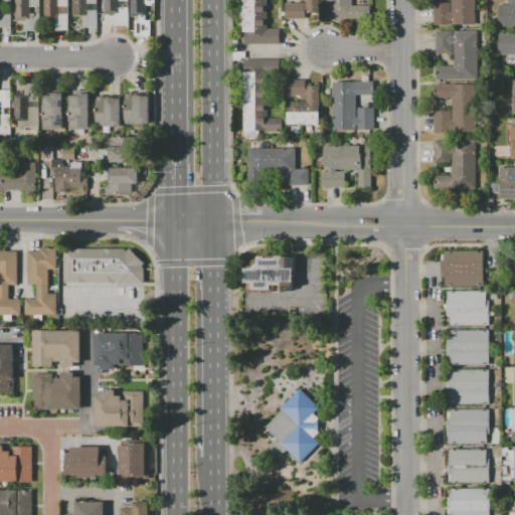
[(0,0),(10,0),(10,4),(1,4),(1,9),(10,9),(10,27),(0,27),(0,0)]
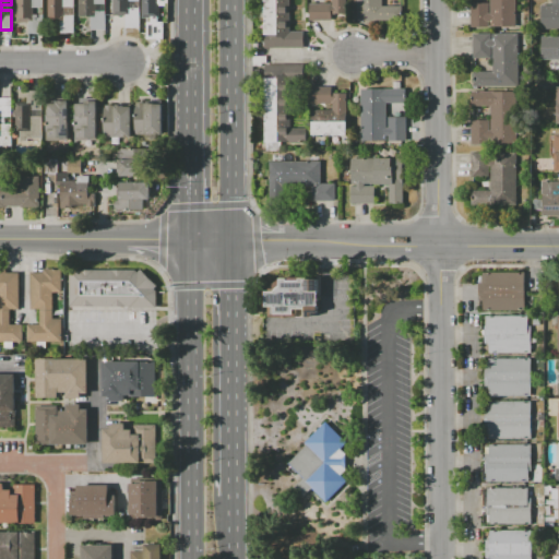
[(43,0),(43,8),(34,8),(34,15),(43,15),(43,34),(28,34),(28,21),(18,21),(18,0),(43,0)]
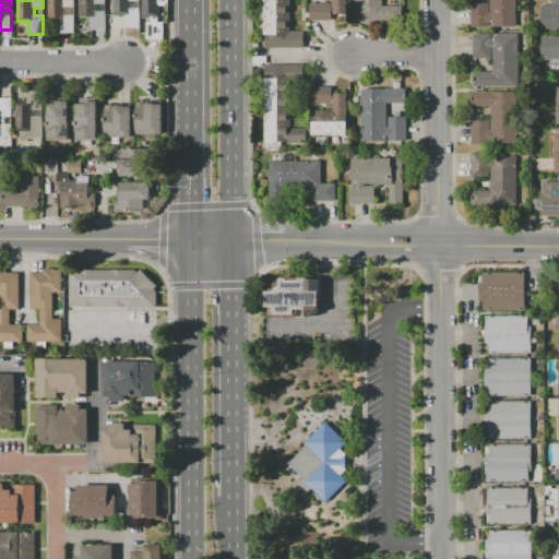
[(74,0),(74,34),(59,34),(59,20),(48,20),(48,0),(74,0)]
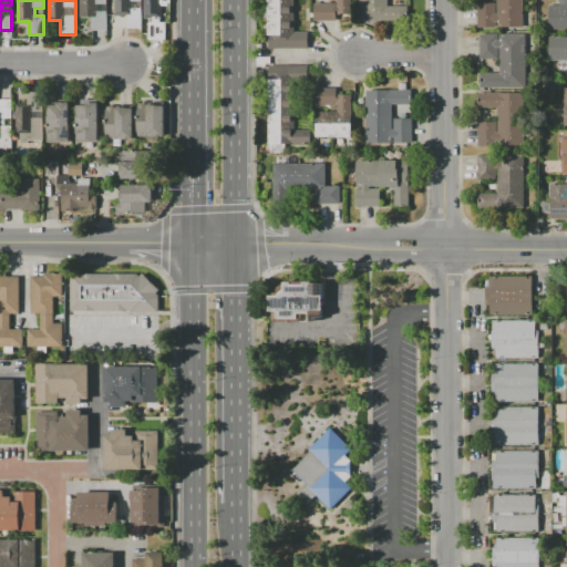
[(107,0),(107,30),(91,30),(91,17),(80,17),(79,0),(107,0)]
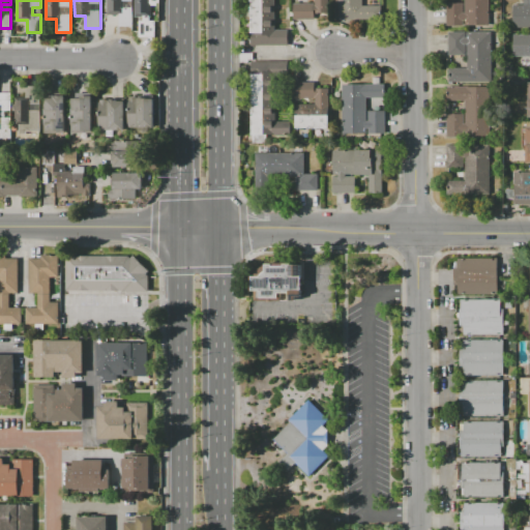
[(122,0),(122,7),(131,7),(131,26),(118,26),(118,15),(108,15),(108,0),(122,0)]
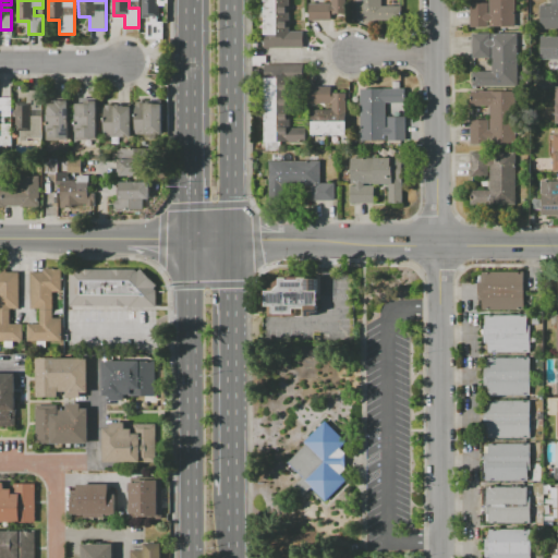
[(167,0),(167,5),(158,5),(158,17),(157,17),(157,22),(162,22),(162,38),(146,38),(146,23),(149,23),(149,17),(142,17),(142,0),(167,0)]
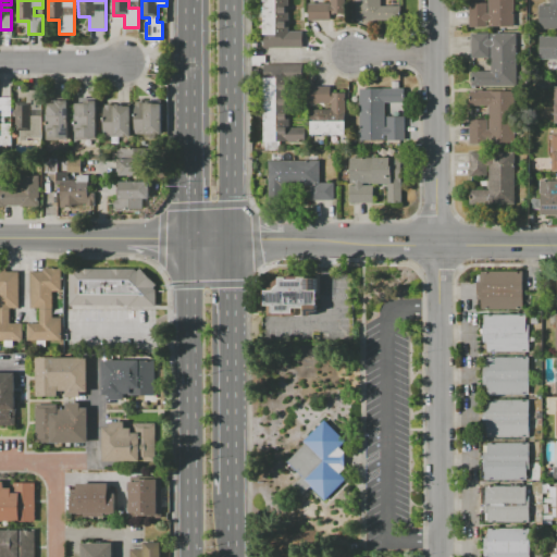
[(263,48),(262,0),(289,0),(289,32),(302,32),(302,48),(263,48)]
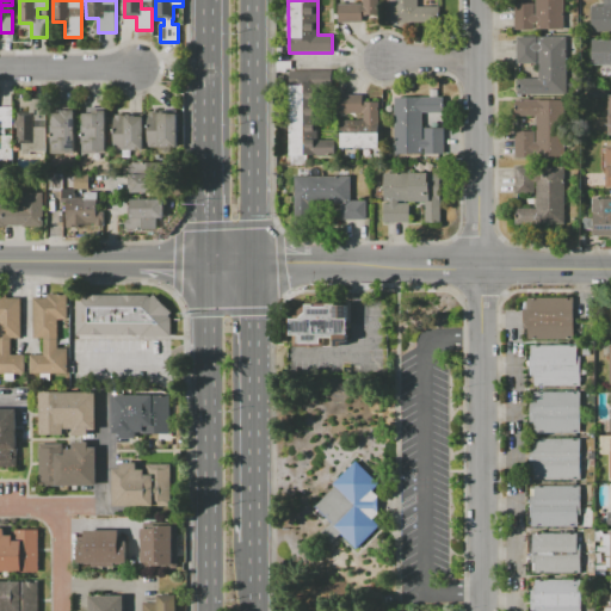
[(338,23),(338,4),(363,4),(362,0),(377,0),(378,14),(363,16),(363,23),(338,23)]
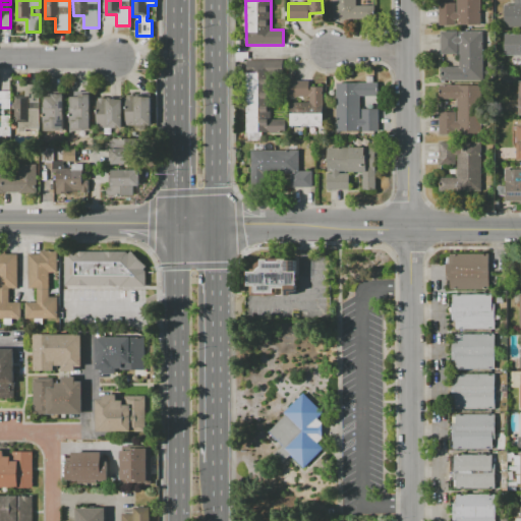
[(332,0),(356,0),(356,5),(374,5),(374,17),(333,18),(332,0)]
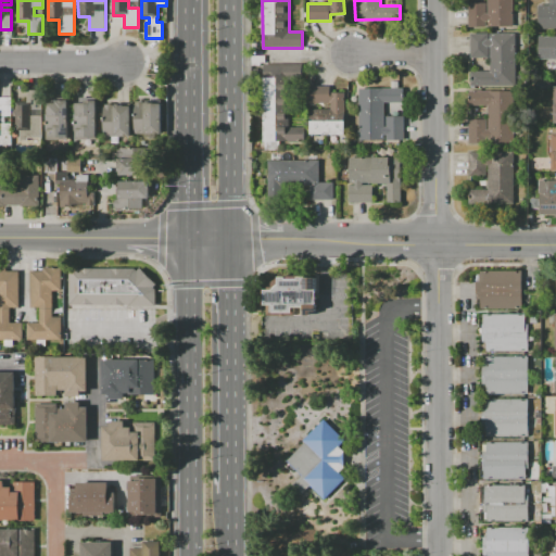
[(513,0),(513,26),(468,26),(468,2),(487,2),(487,0),(513,0)]
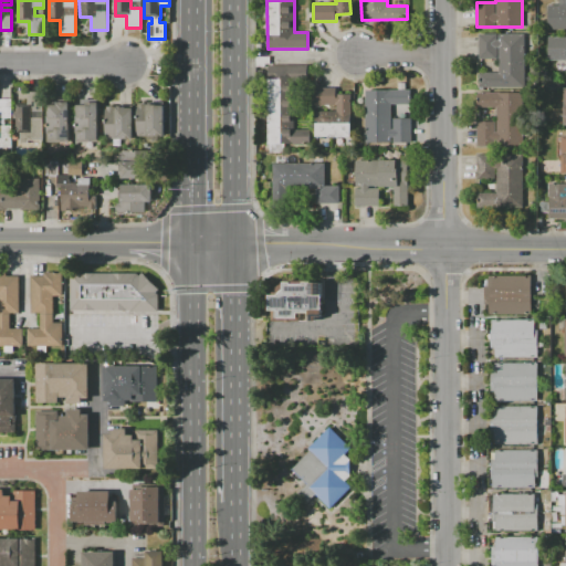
[(565,30),(548,30),(548,4),(558,4),(558,0),(565,0),(565,30)]
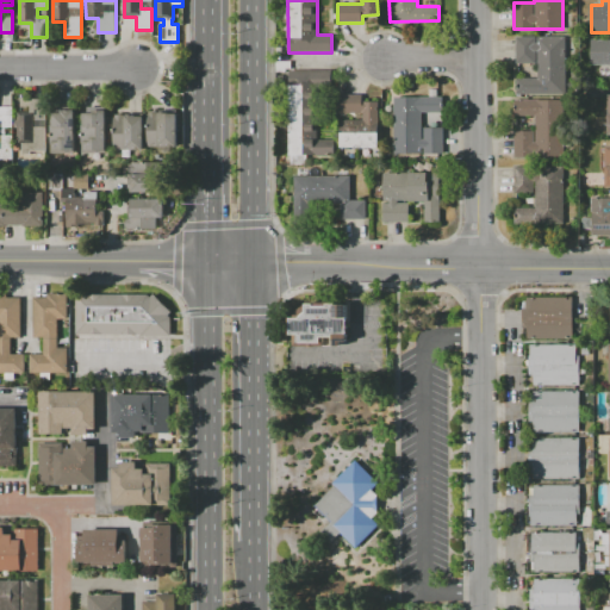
[(565,36),(565,94),(516,94),(516,79),(536,79),(536,63),(516,63),(516,36),(565,36)]
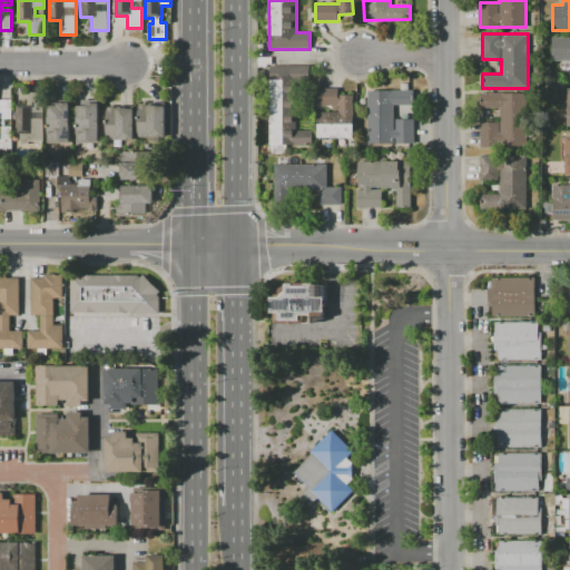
[(551,37),(569,37),(569,61),(551,61),(551,37)]
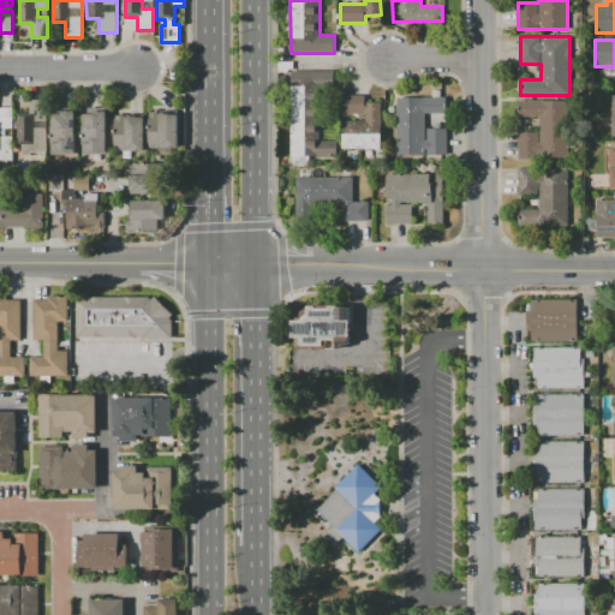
[(335,157),(309,157),(309,166),(292,166),(291,70),(318,70),(320,142),(335,142),(335,157)]
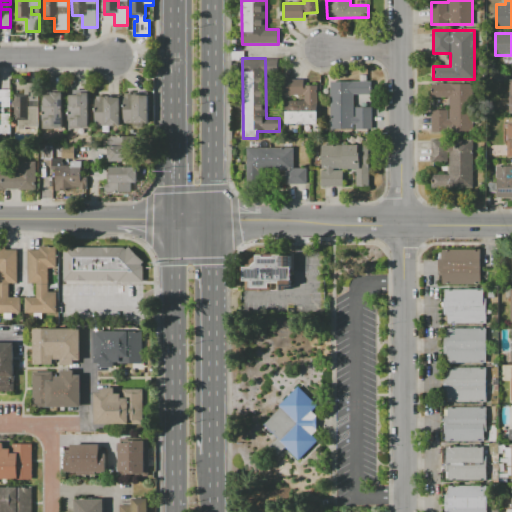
[(318,124),(286,124),(286,106),(305,106),(305,95),(284,95),(284,80),(306,79),(306,86),(317,85),(318,124)]
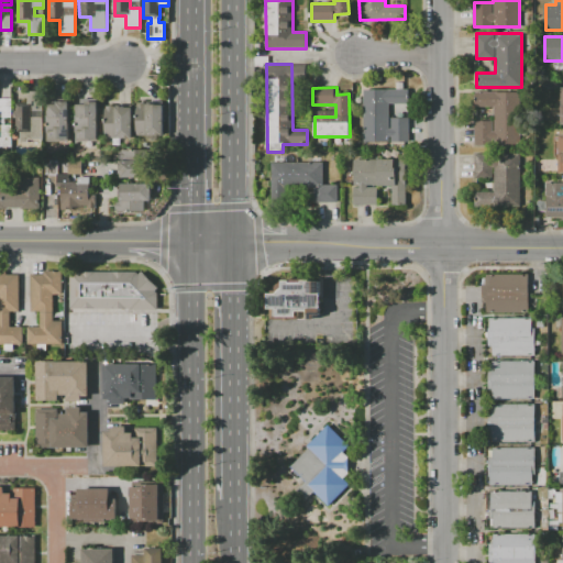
[(364,143),(363,89),(409,89),(409,105),(389,105),(389,118),(409,118),(409,142),(364,143)]
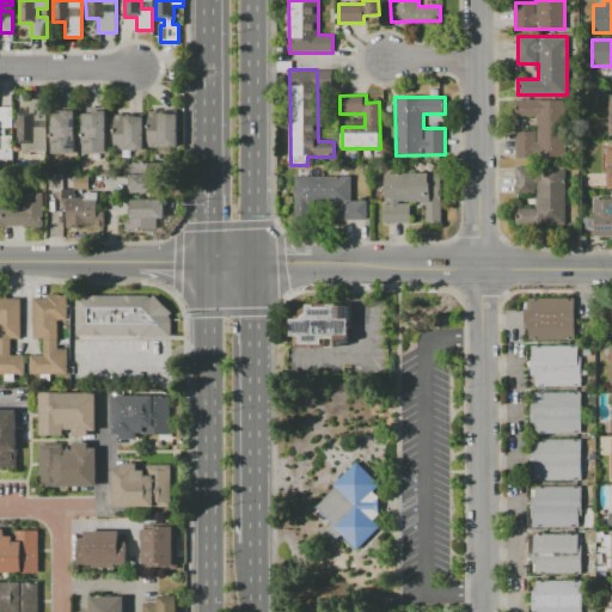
[(46,152),(23,152),(23,141),(17,141),(18,111),(29,111),(29,99),(47,99),(46,152)]
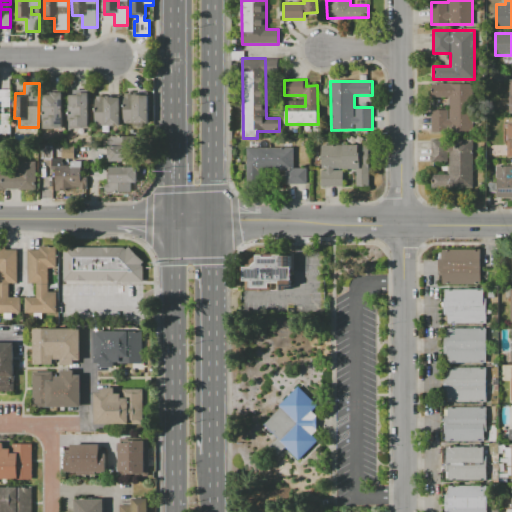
[(471,84),(471,131),(431,131),(431,110),(448,110),(448,97),(431,97),(431,84),(471,84)]
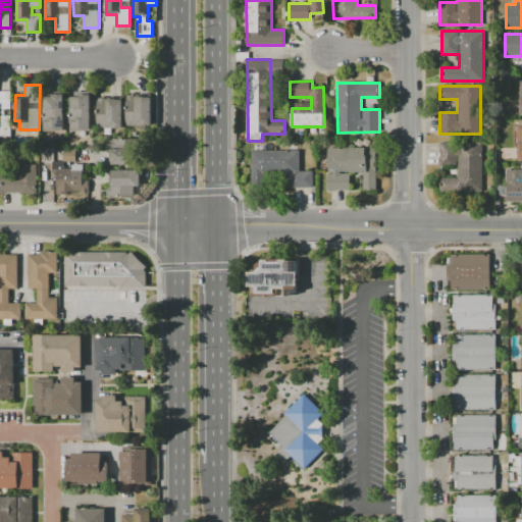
[(0,92),(11,92),(10,137),(0,137),(0,92)]
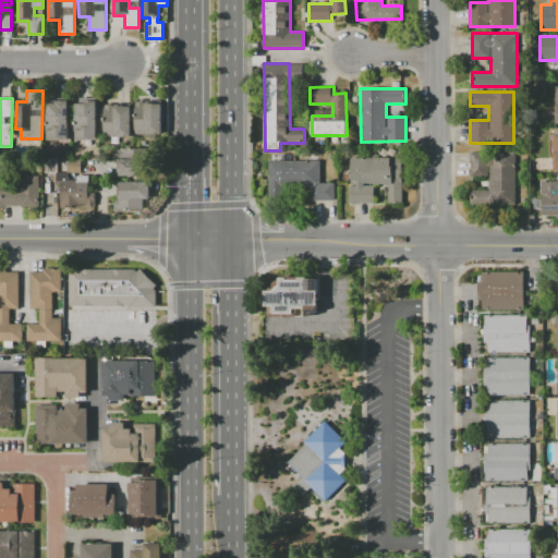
[(69,100),(68,140),(46,140),(46,114),(48,114),(48,111),(47,111),(47,102),(56,104),(56,100),(69,100)]
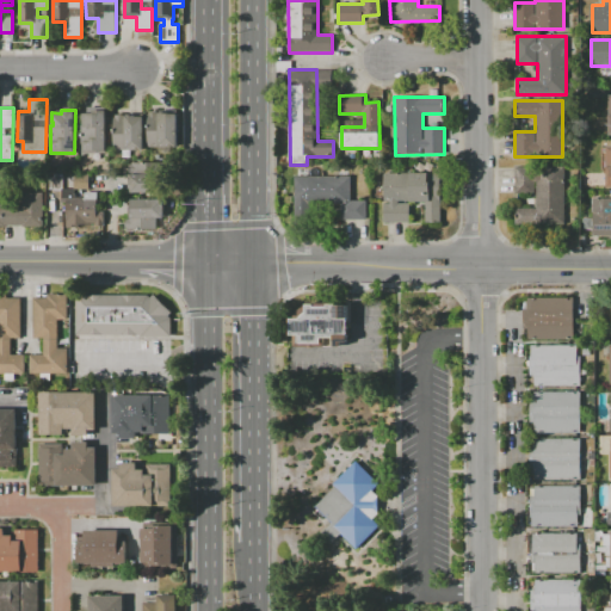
[(106,110),(105,153),(82,153),(82,113),(93,113),(93,110),(106,110)]
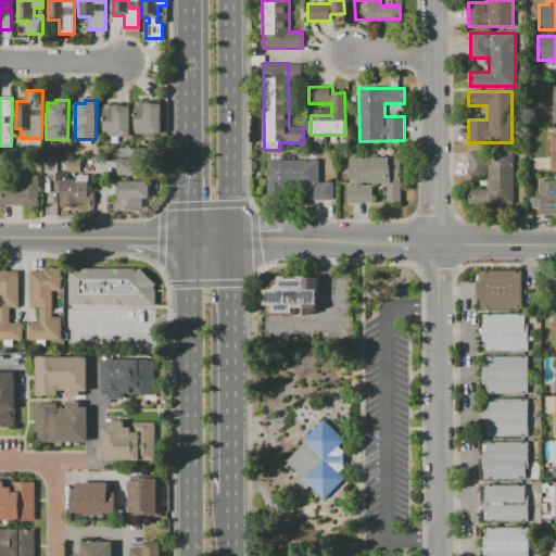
[(161,135),(135,135),(135,101),(144,101),(144,103),(162,103),(161,135)]
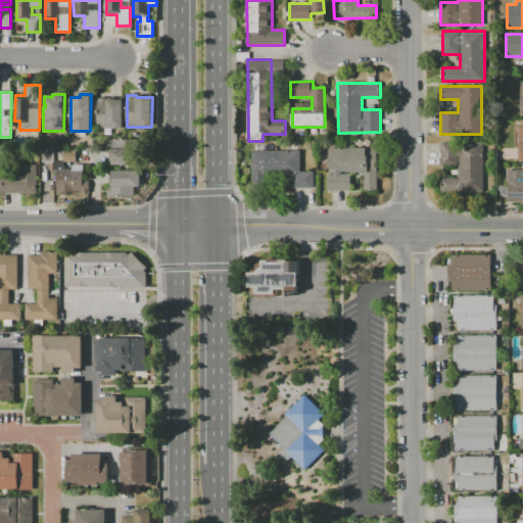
[(123,129),(97,128),(97,112),(98,112),(98,98),(106,98),(117,98),(117,99),(123,100),(123,129)]
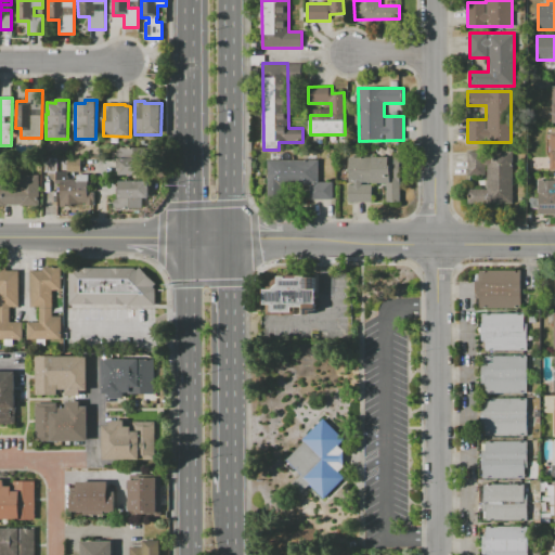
[(116,175),(116,158),(119,158),(120,147),(146,147),(146,158),(141,158),(140,176),(116,175)]
